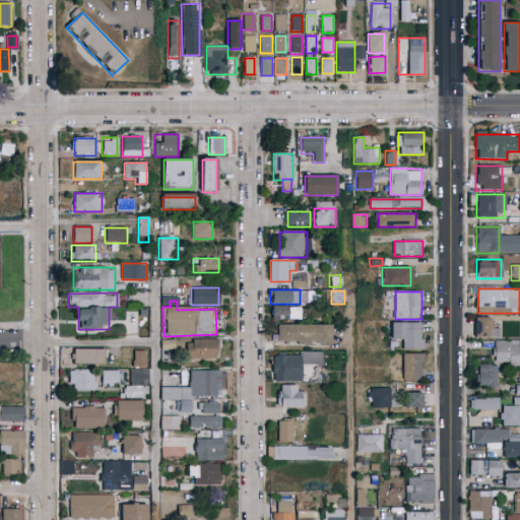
[(271,320),(271,308),(299,308),(299,320),(271,320)]
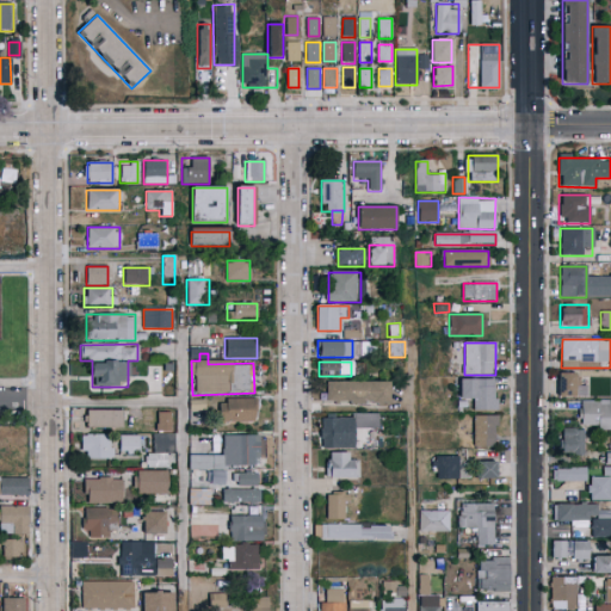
[(171,363),(147,364),(148,392),(172,390),(171,363)]
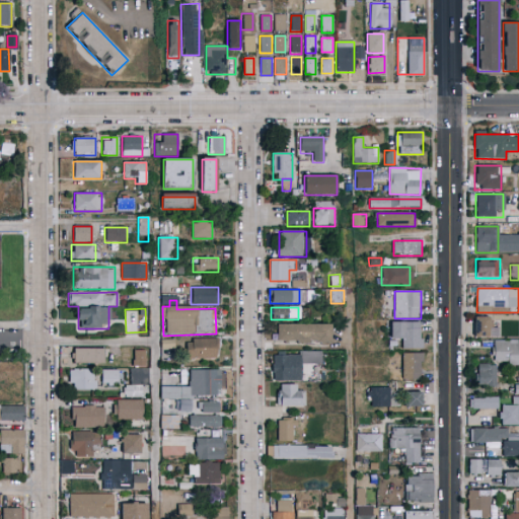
[(474,317),(489,317),(489,338),(474,338),(474,317)]
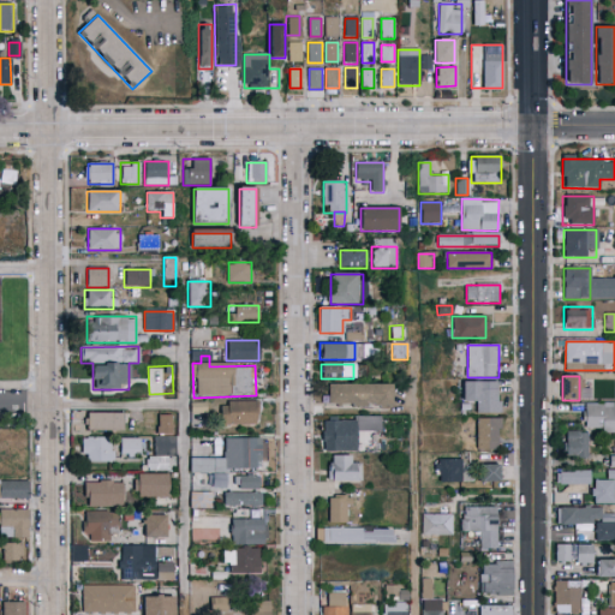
[(477,413),(477,402),(464,402),(464,382),(500,382),(500,413),(477,413)]
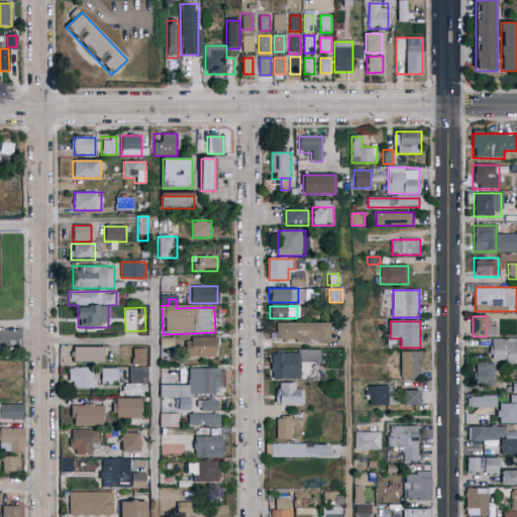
[(276,341),(276,323),(328,323),(328,341),(276,341)]
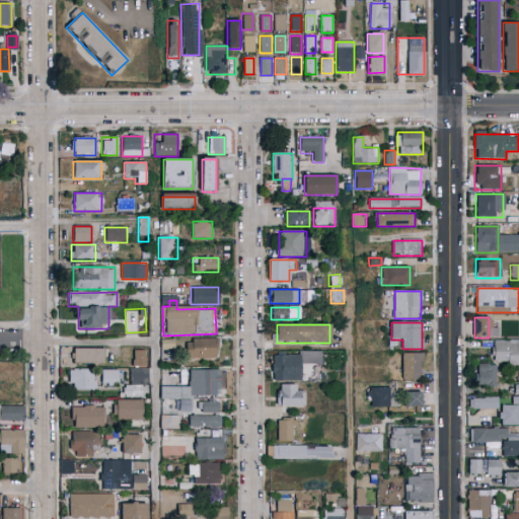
[(158,347),(171,348),(172,339),(159,338),(158,347)]
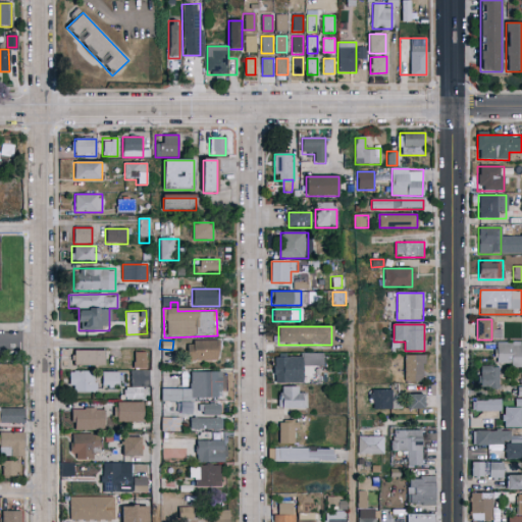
[(217,361),(188,361),(188,342),(217,342),(217,361)]
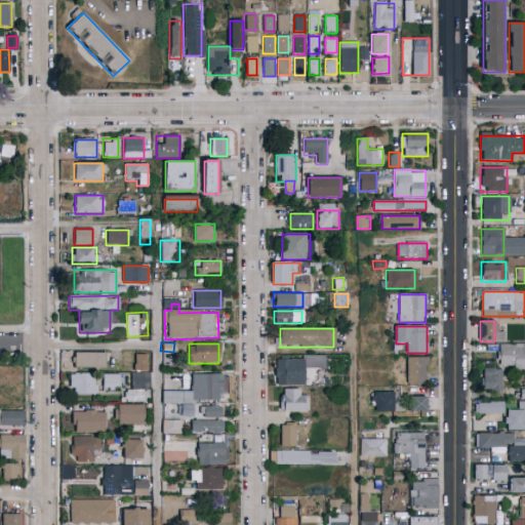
[(524,345),(524,367),(499,367),(499,345),(524,345)]
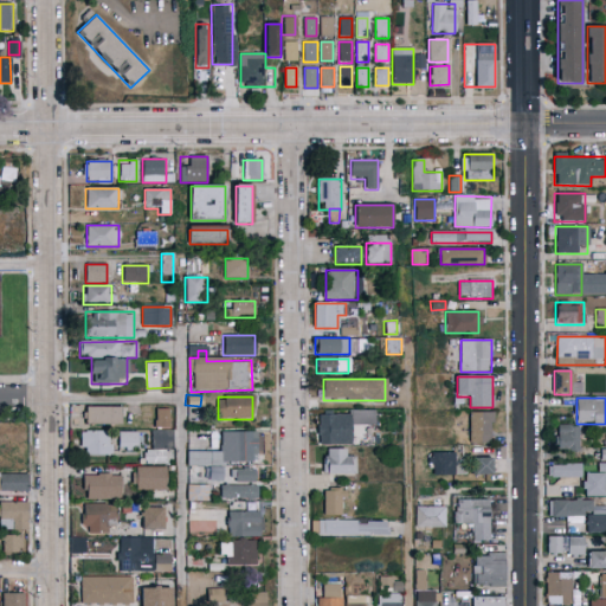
[(122,407),(122,425),(85,425),(85,407),(122,407)]
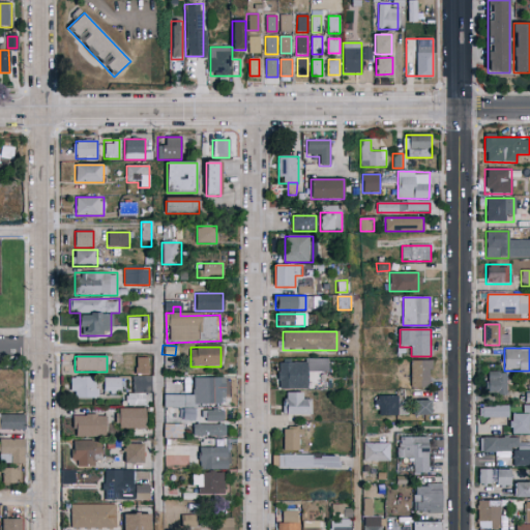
[(319,358),(306,358),(306,367),(319,367),(319,358)]
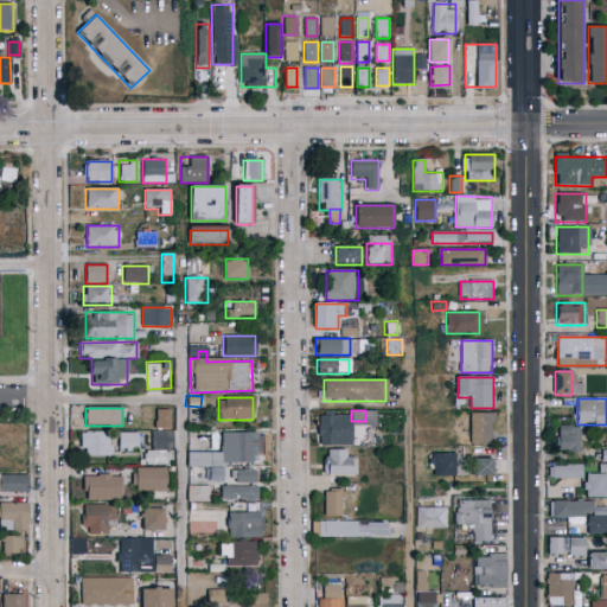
[(155,427),(155,411),(168,411),(168,427),(155,427)]
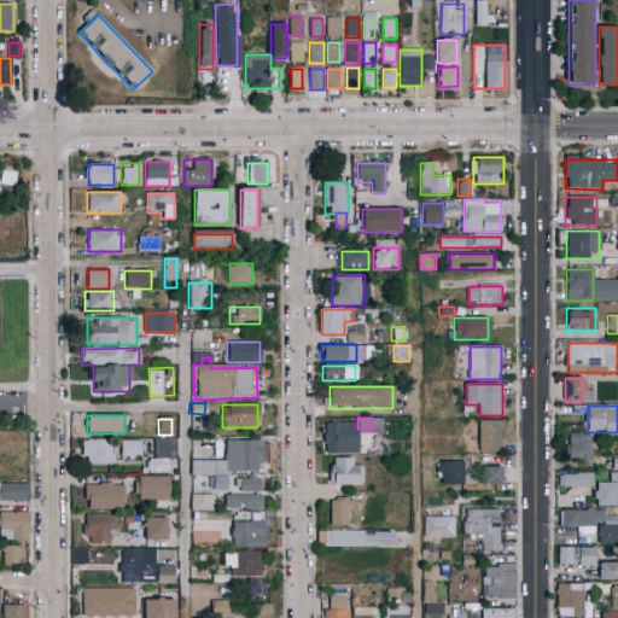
[(479,452),(479,421),(502,421),(502,452),(479,452)]
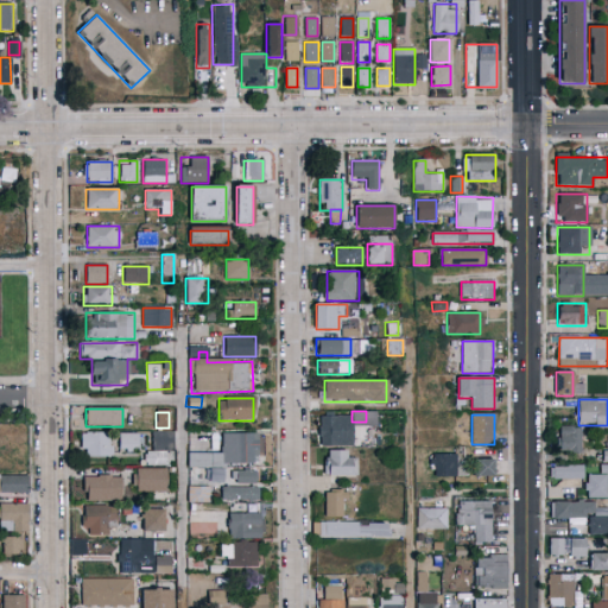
[(352,445),(320,445),(318,416),(350,416),(352,445)]
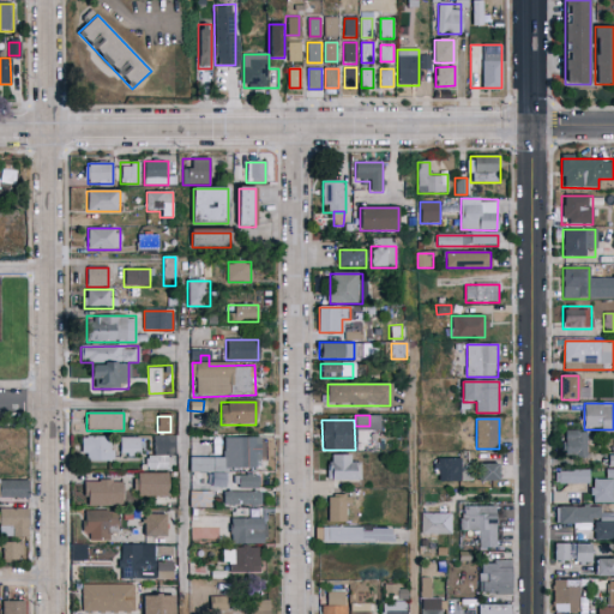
[(588,458),(564,458),(564,431),(588,431),(588,458)]
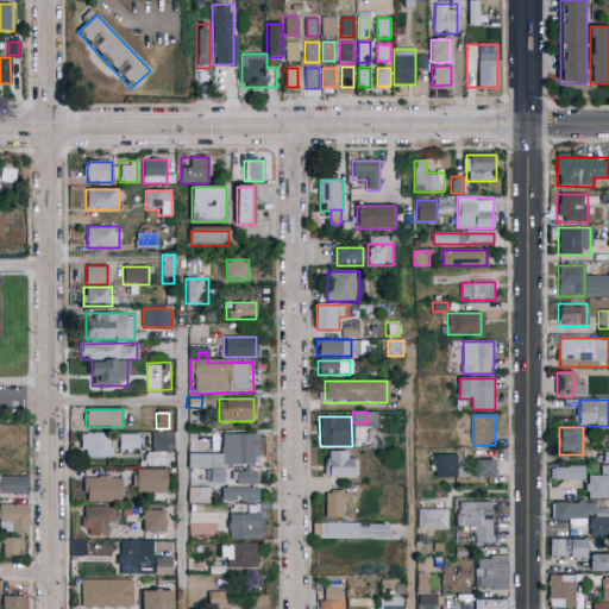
[(143,456),(157,451),(152,438),(169,432),(175,450),(164,453),(168,462),(148,469),(143,456)]
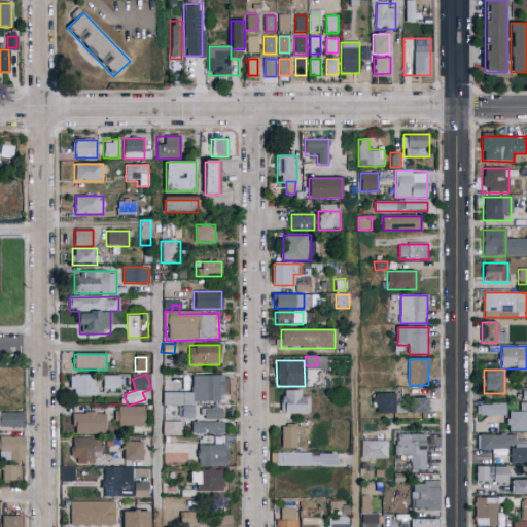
[(97,396),(71,396),(71,375),(97,375),(97,396)]
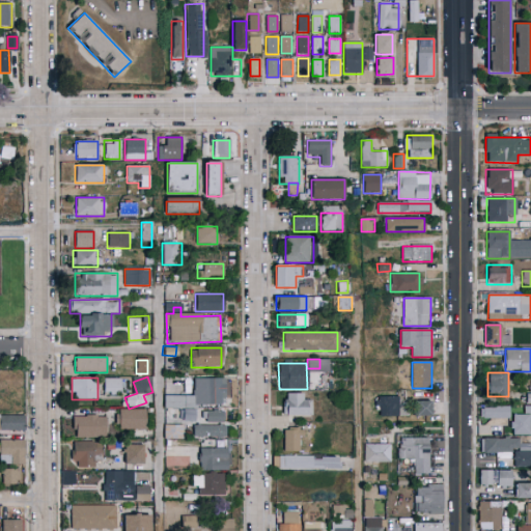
[(103,393),(103,379),(120,379),(120,393),(103,393)]
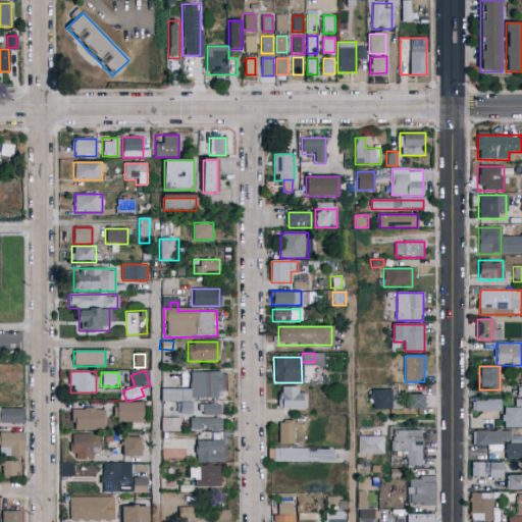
[(161,389),(191,389),(191,372),(221,372),(221,401),(161,401),(161,389)]
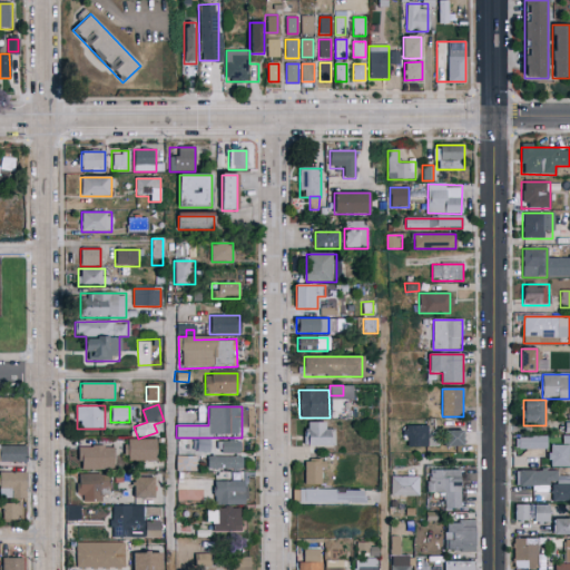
[(334,445),(304,445),(304,423),(334,423),(334,445)]
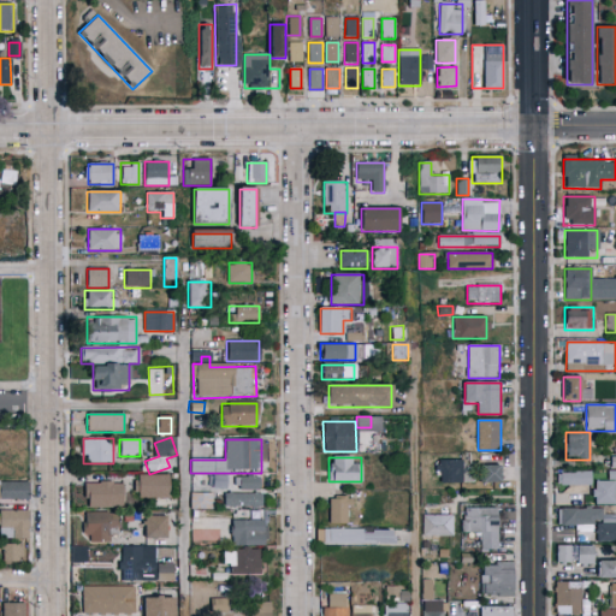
[(463,461),(463,483),(437,483),(437,461),(463,461)]
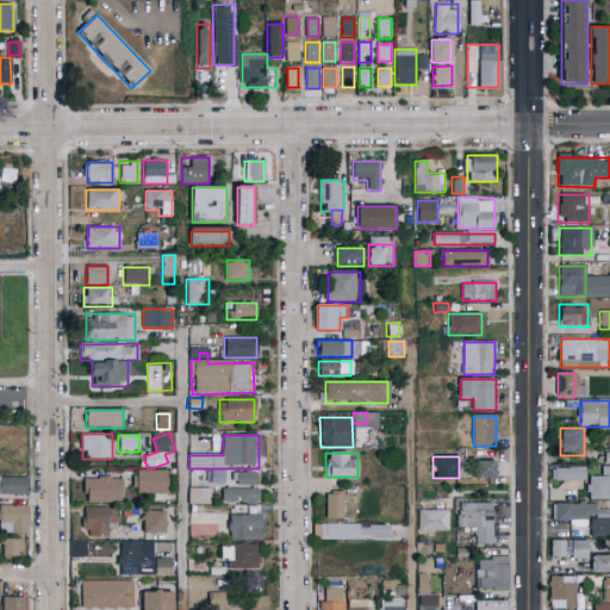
[(496,478),(477,478),(477,460),(496,460),(496,478)]
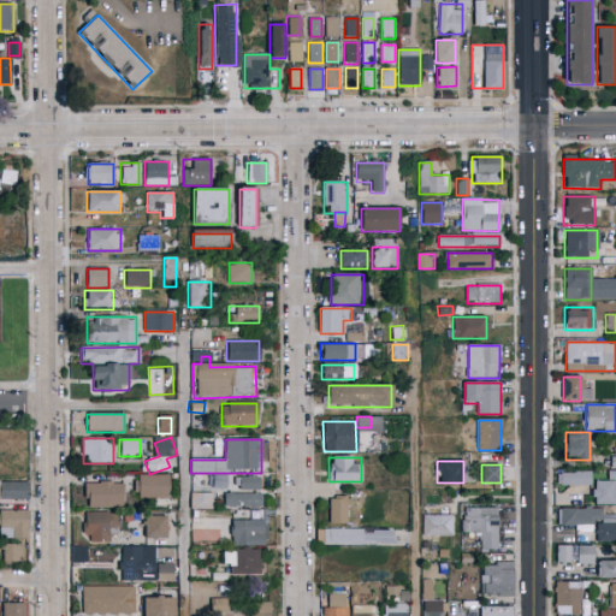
[(560,486),(560,473),(591,473),(591,486),(560,486)]
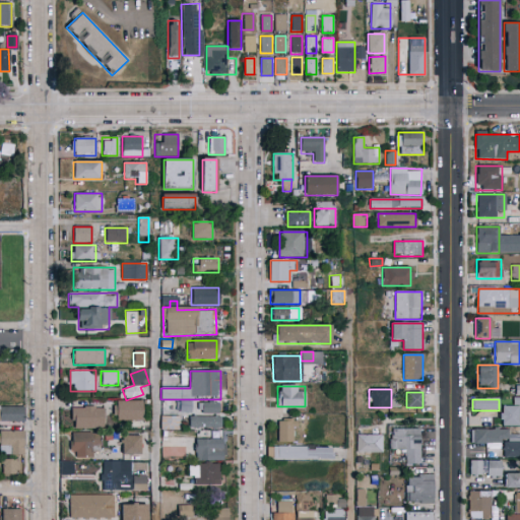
[(142,401),(142,420),(114,420),(114,401),(142,401)]
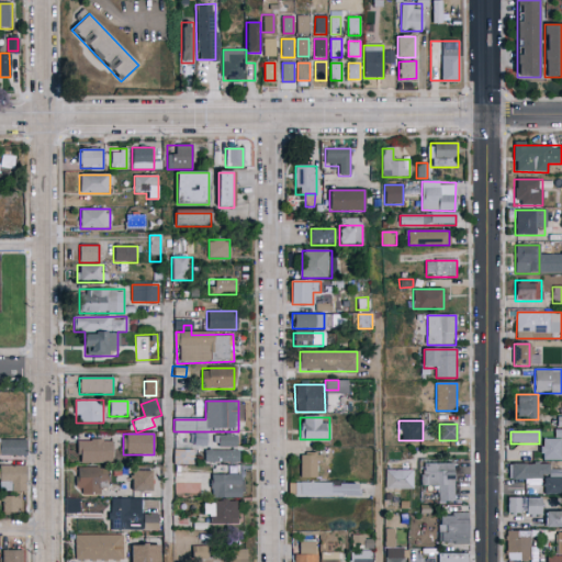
[(204,449),(215,449),(215,435),(237,435),(237,462),(204,462),(204,449)]
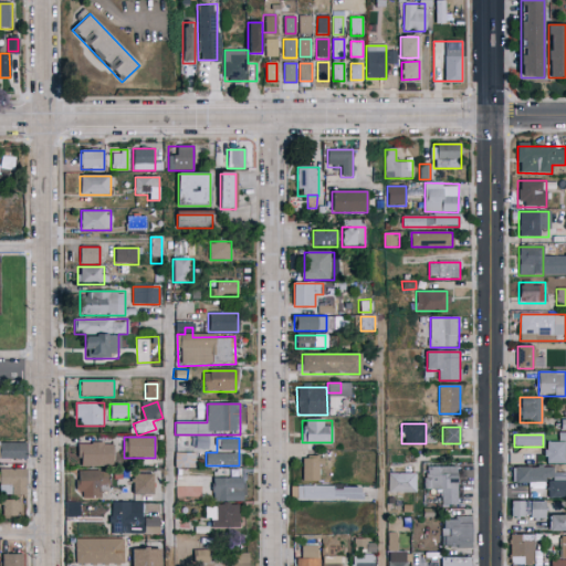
[(0,442),(25,442),(25,459),(0,459),(0,442)]
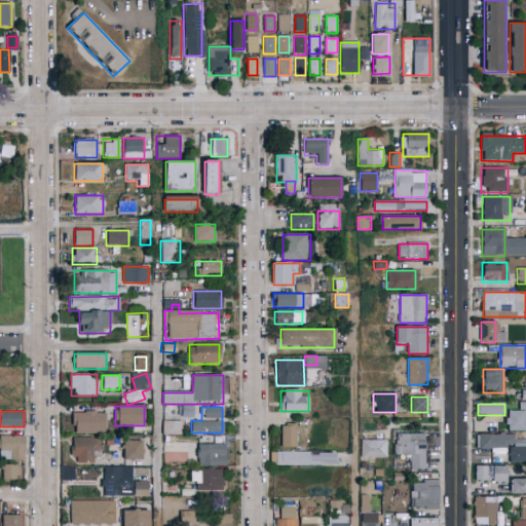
[(508,411),(525,411),(525,430),(508,430),(508,411)]
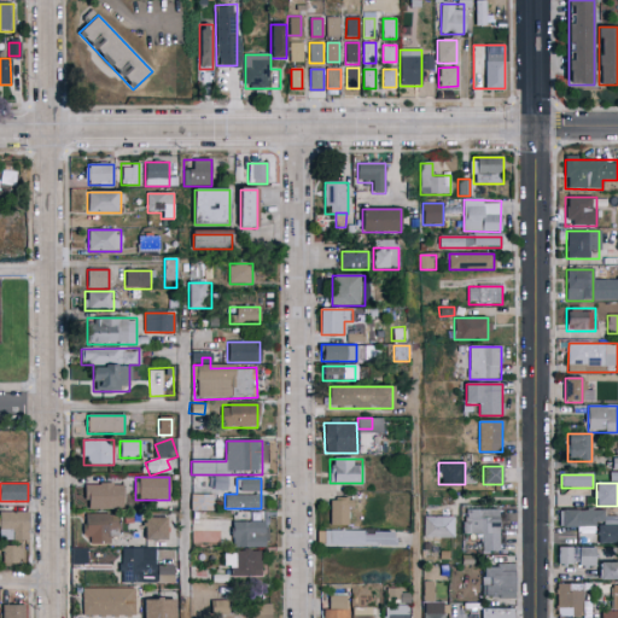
[(85,509),(85,484),(123,484),(123,509),(85,509)]
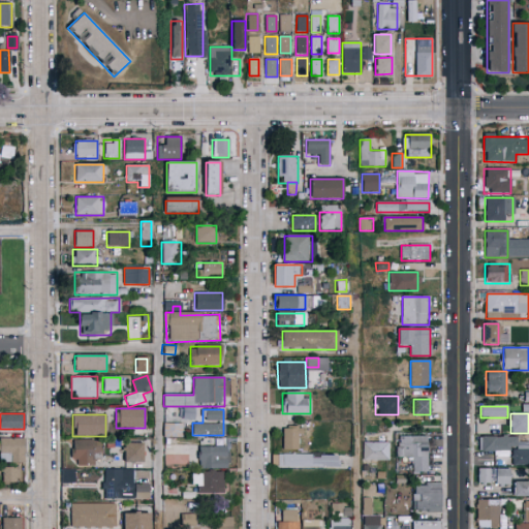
[(182,423),(182,437),(164,437),(164,423),(182,423)]
